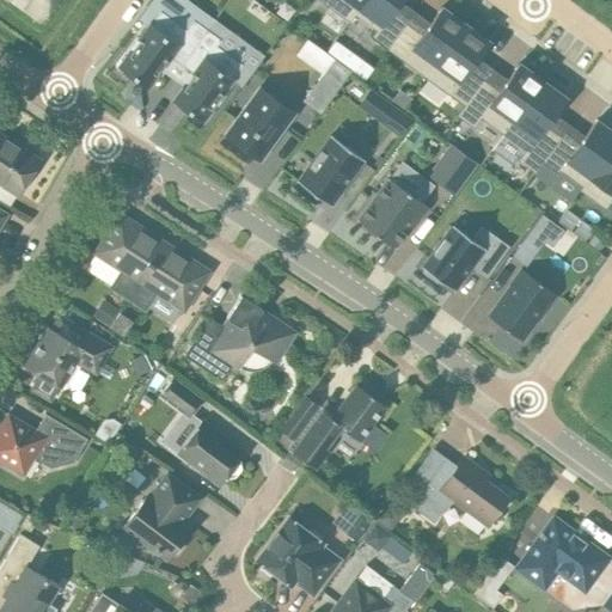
[(14,0),(34,13),(37,16),(49,0),(14,0)]
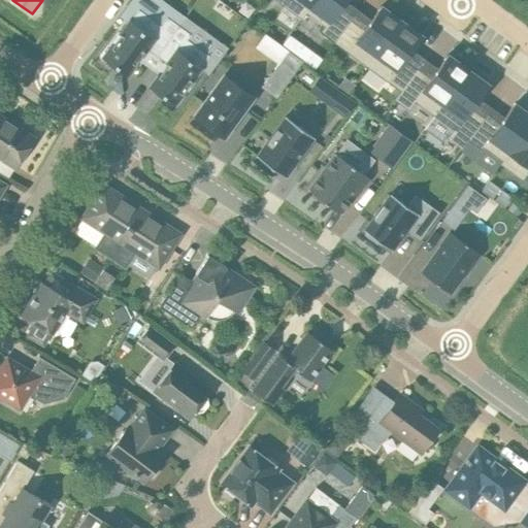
[(274,0),(300,19),(314,0),(274,0)]
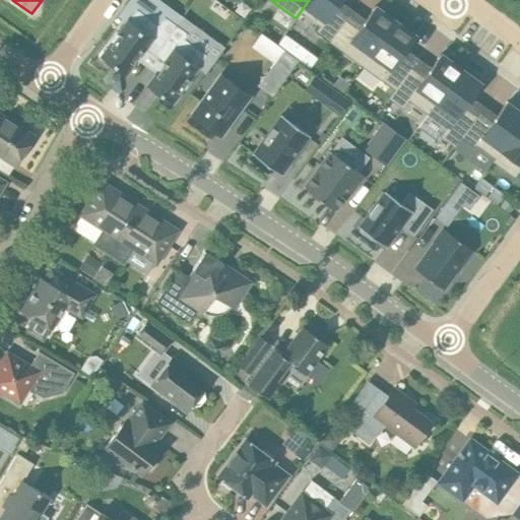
[(317,34),(328,42),(345,19),(332,10),(339,0),(309,0),(296,18),(297,19),(301,13),(305,15),(319,26),(315,31),(317,34)]
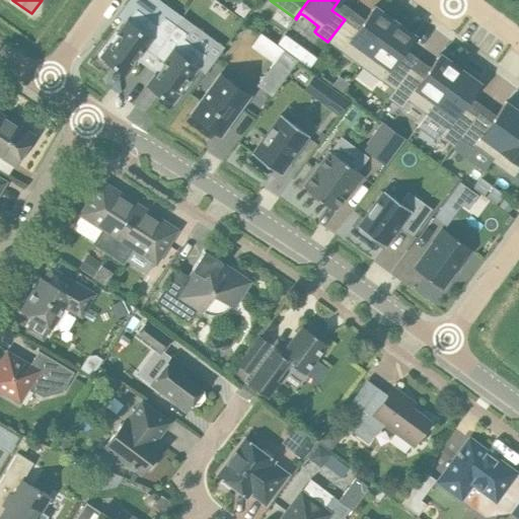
[(341,52),(361,66),(396,17),(381,7),(379,9),(375,6),(357,29),(345,19),(327,42),(341,52)]
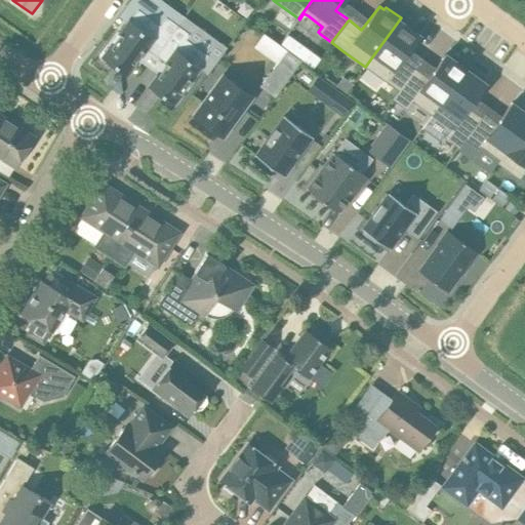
[(156,55),(177,26),(165,16),(159,25),(137,9),(120,34),(117,32),(108,44),(111,46),(103,57),(126,74),(146,47),(156,55)]
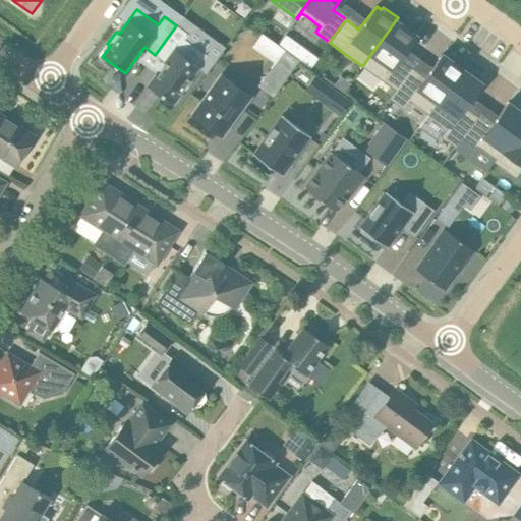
[(389,98),(389,99),(411,67),(399,58),(416,35),(411,32),(412,29),(398,17),(362,66),(394,90),(389,98)]
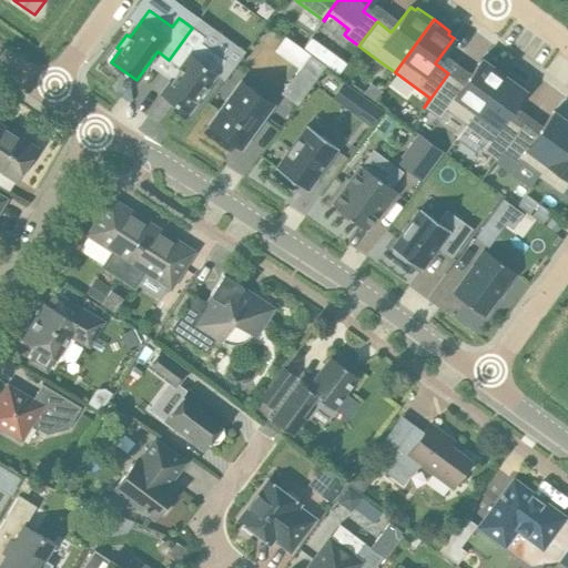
[(192,28),(169,60),(180,68),(162,93),(186,111),(195,100),(198,102),(208,89),(205,87),(224,60),(201,42),(205,37),(192,28)]
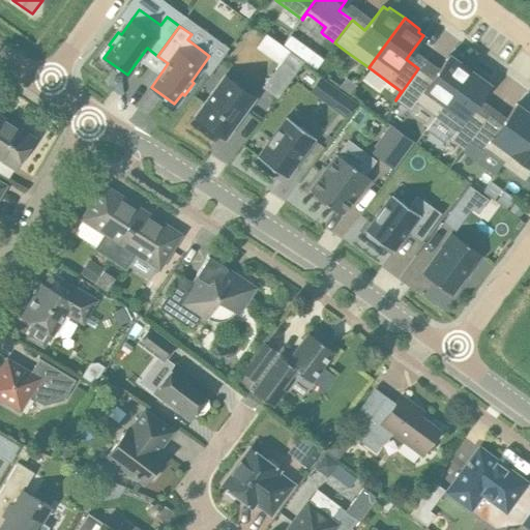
[(289,51),(262,87),(277,98),(303,62),(289,51)]
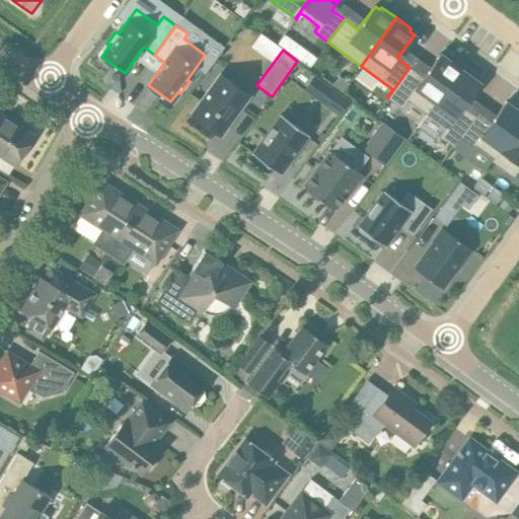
[(408,100),(426,114),(461,65),(447,55),(445,57),(440,54),(423,77),(410,67),(387,98),(401,108),(408,100)]
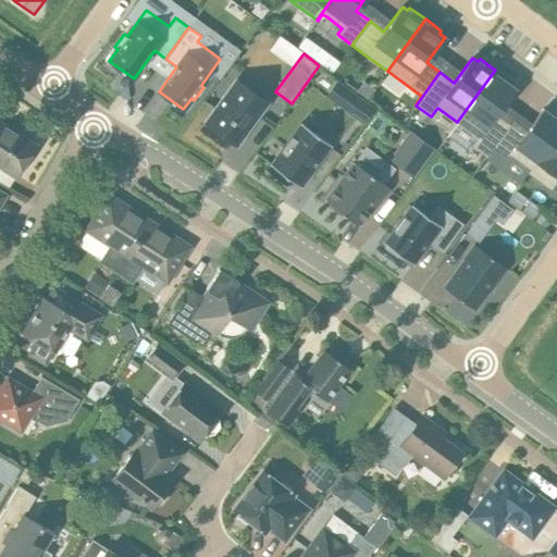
[(471,146),(486,157),(510,124),(496,113),(515,88),(509,85),(511,82),(495,70),(457,122),(478,137),(471,146)]
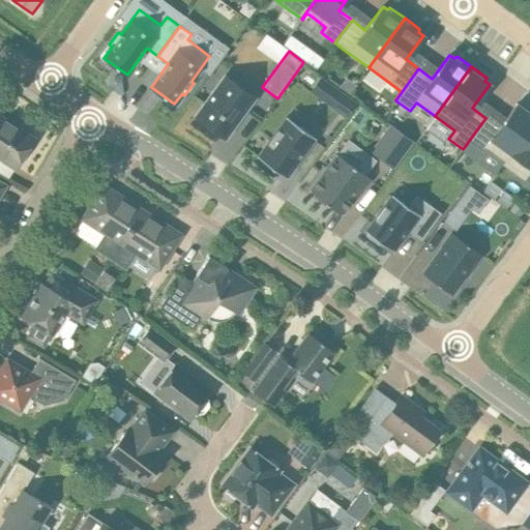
[(195,116),(225,138),(254,97),(224,76),(195,116)]
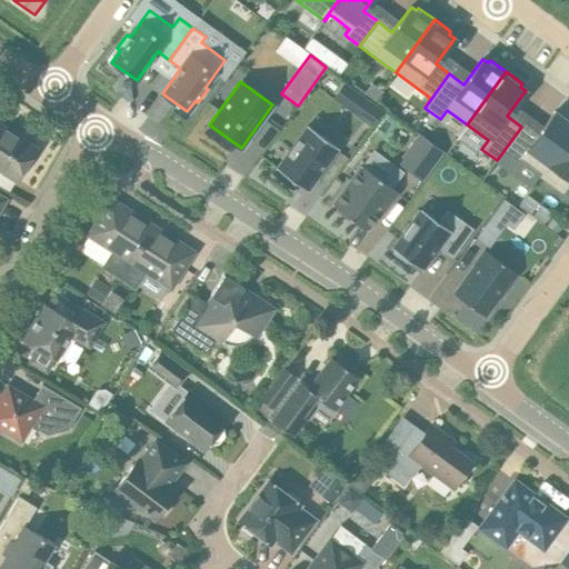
[(381,110),(345,83),(333,98),(370,125),(381,110)]
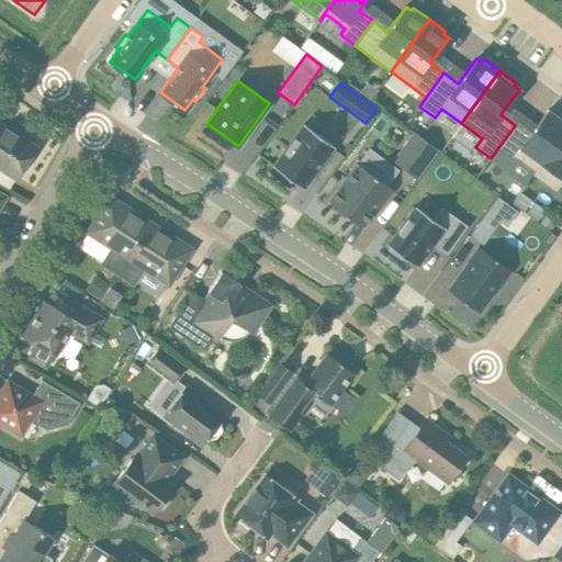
[(532,175),(561,133),(561,120),(548,110),(529,135),(515,125),(491,158),(497,149),(513,160),(515,157),(535,171),(532,175)]
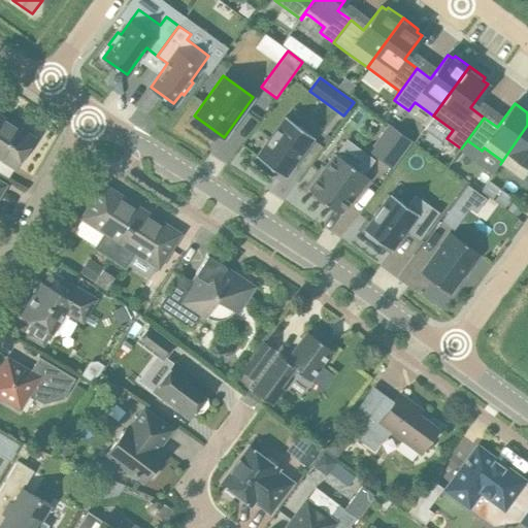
[(0,157),(14,167),(34,137),(0,114),(0,157)]
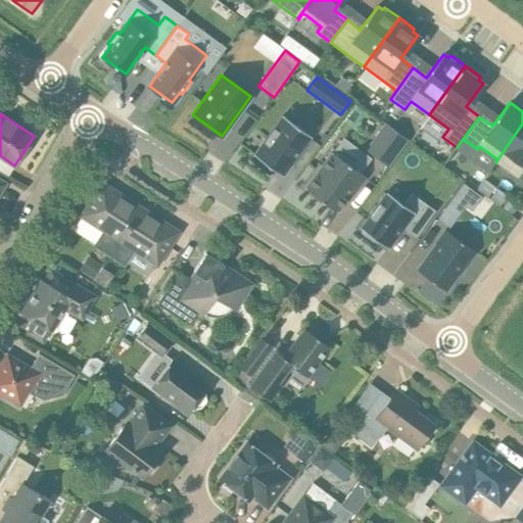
[(277,122),(253,156),(277,172),(283,176),(300,149),(305,142),(310,135),(283,116),(281,115),(277,122)]
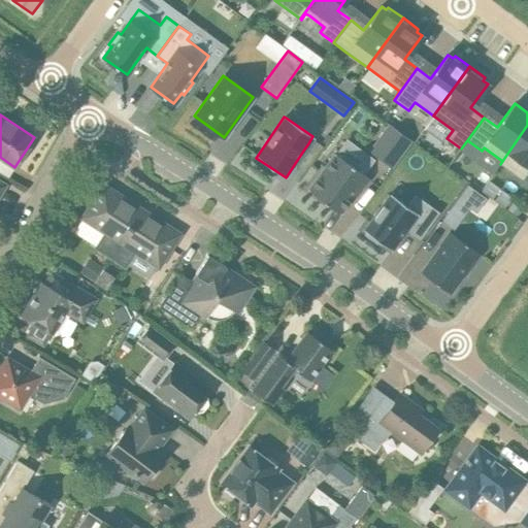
[(390,125),(370,152),(391,166),(410,139),(390,125)]
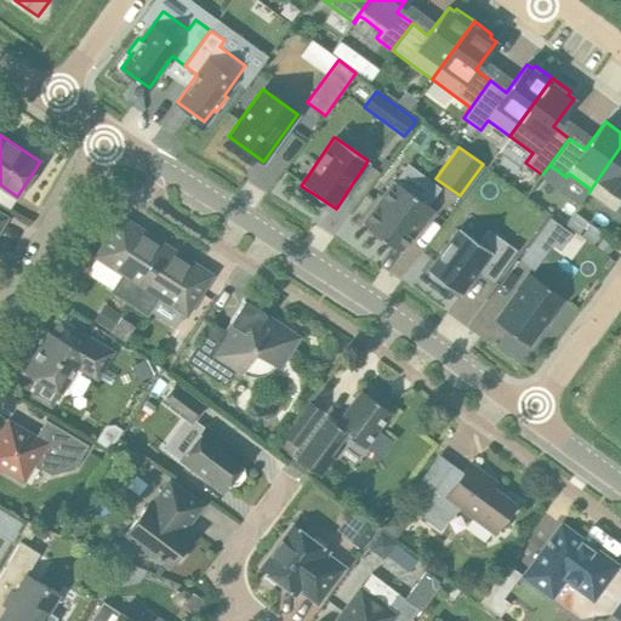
[(620,147),(588,193),(620,217),(620,147)]
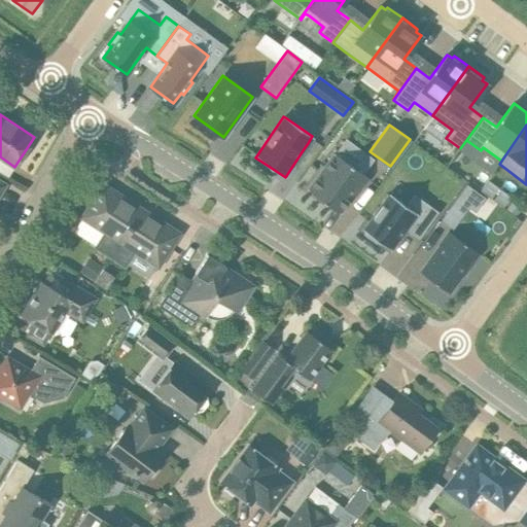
[(332,154),(306,190),(338,214),(352,194),(355,196),(367,179),(332,154)]
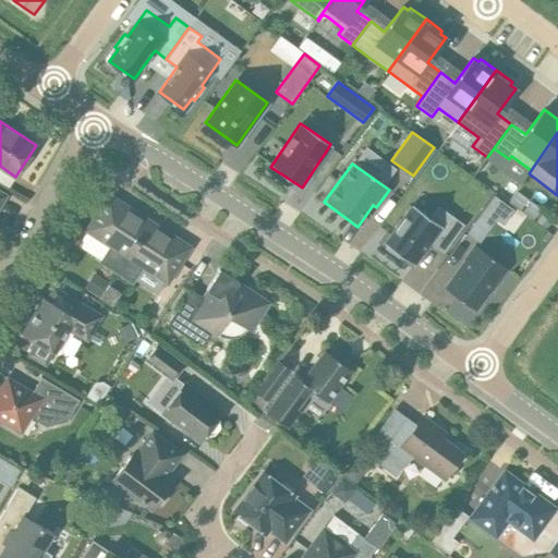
[(117,271),(149,220),(109,194),(85,230),(110,246),(100,262),(117,271)]
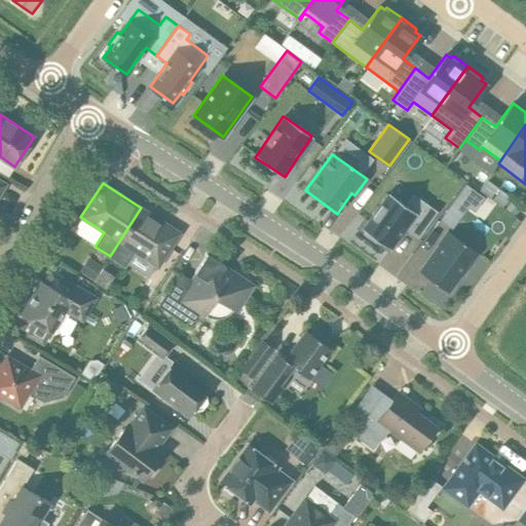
[(484,197),(466,185),(441,221),(451,229),(467,208),(473,212),(484,197)]
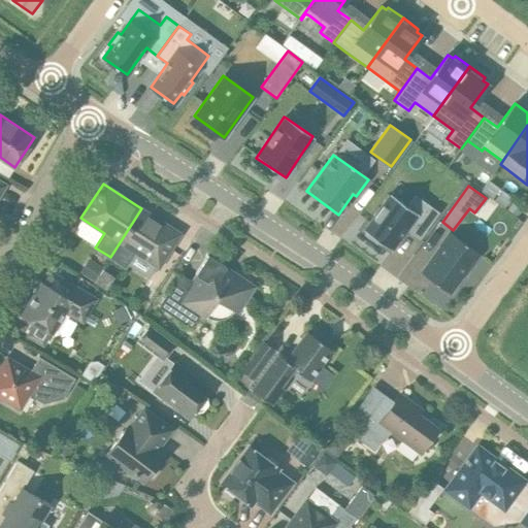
[(406,205),(390,194),(363,230),(367,233),(365,235),(376,243),(378,241),(392,251),(407,230),(420,239),(439,212),(415,195),(406,205)]
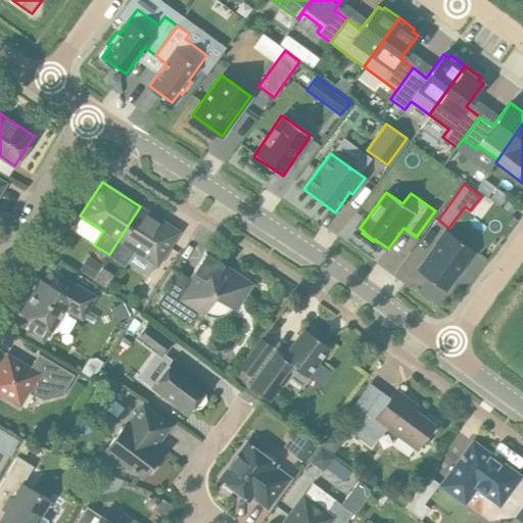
[(140,206),(109,254),(124,264),(133,250),(156,266),(179,231),(140,206)]
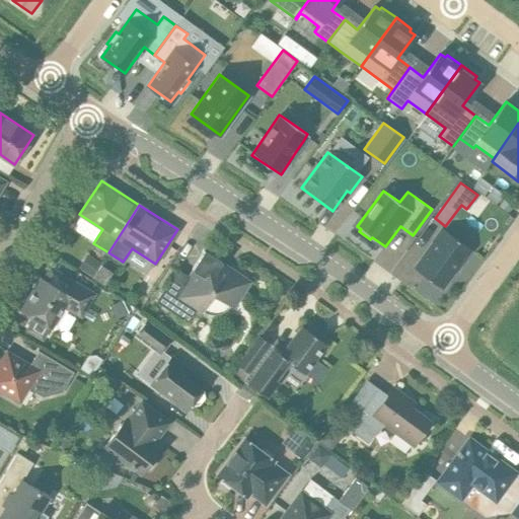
[(433,241),(414,268),(441,287),(454,270),(454,271),(470,248),(443,228),(442,227),(433,240),(433,241)]
